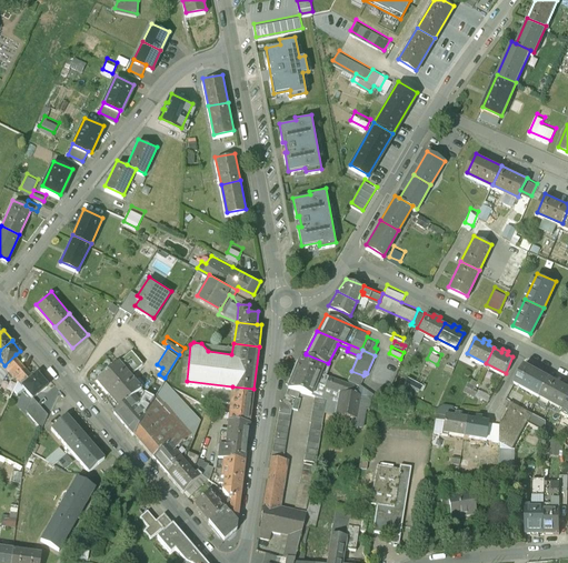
[(328,363),(306,354),(306,353),(301,352),(288,384),(300,388),(327,395),(328,390),(315,385),(317,380),(329,384),(332,375),(325,372),(329,363),(328,363)]
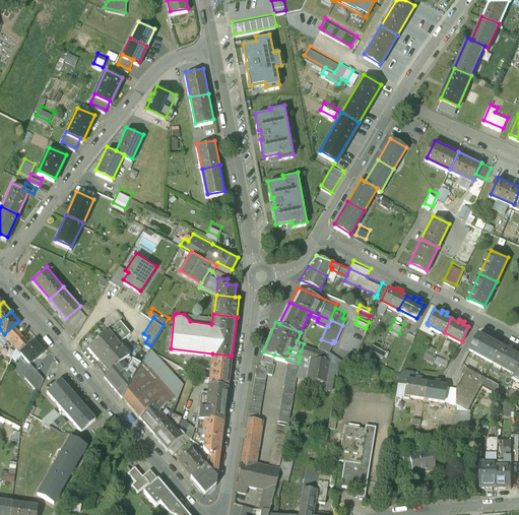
[(22,333),(14,324),(4,334),(0,329),(0,349),(8,336),(16,345),(18,341),(22,333)]
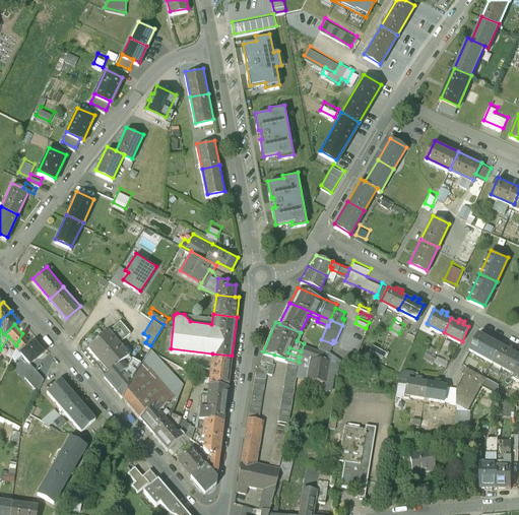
[(129,353),(108,328),(88,344),(102,360),(99,363),(106,372),(117,363),(118,363),(129,353)]
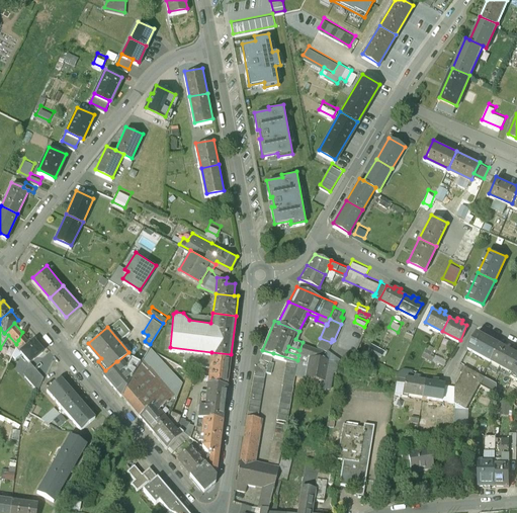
[(501,342),(478,329),(469,345),(492,358),(501,342)]
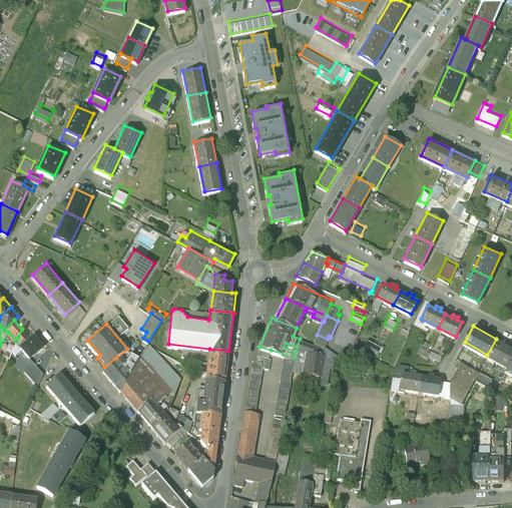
[(29,337),(22,329),(18,337),(23,342),(29,337)]
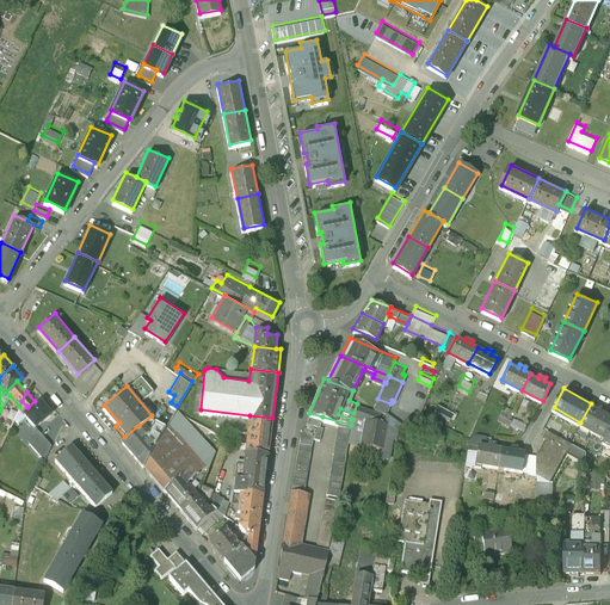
[(50,409),(39,397),(35,401),(28,407),(24,411),(36,423),(50,409)]
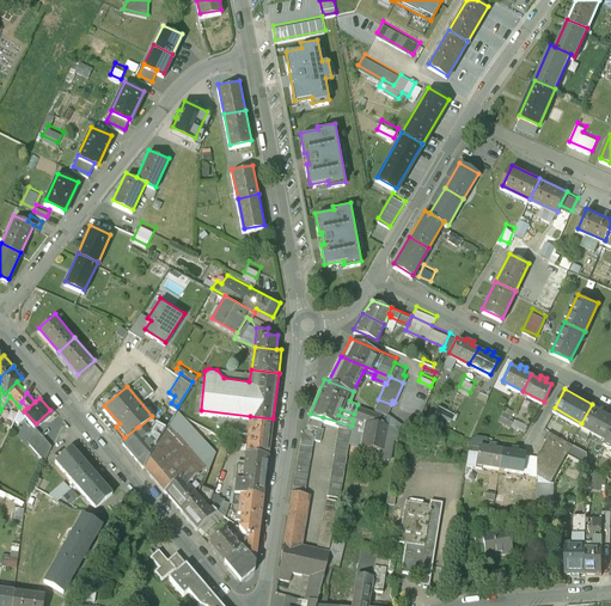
[(388,412),(391,404),(378,399),(376,406),(388,412)]
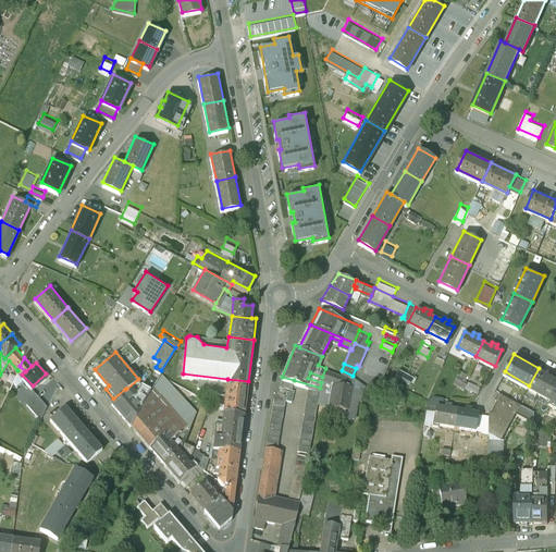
[(405,375),(408,369),(400,366),(397,370),(405,375)]
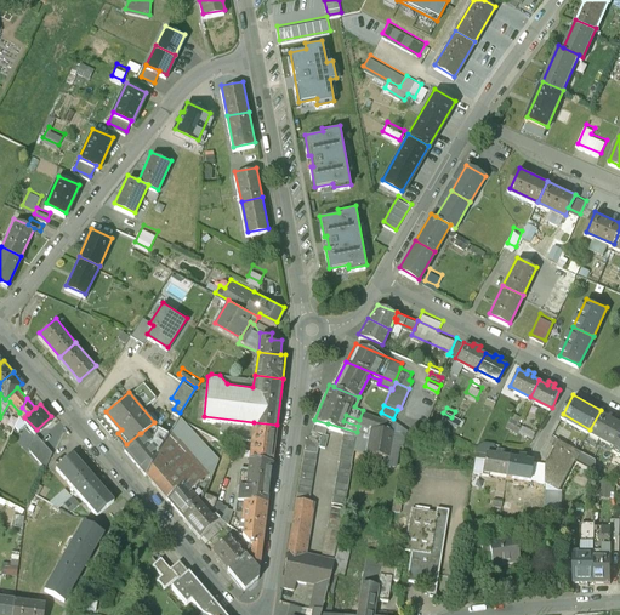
[(358,426),(357,432),(354,446),(390,453),(392,440),(403,443),(405,430),(390,427),(392,421),(363,410),(359,420),(346,415),(343,421),(358,426)]
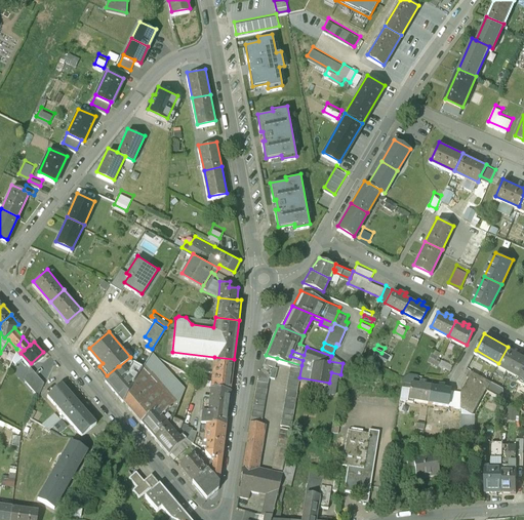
[(523,355),(508,347),(498,363),(521,375),(523,370),(523,355)]
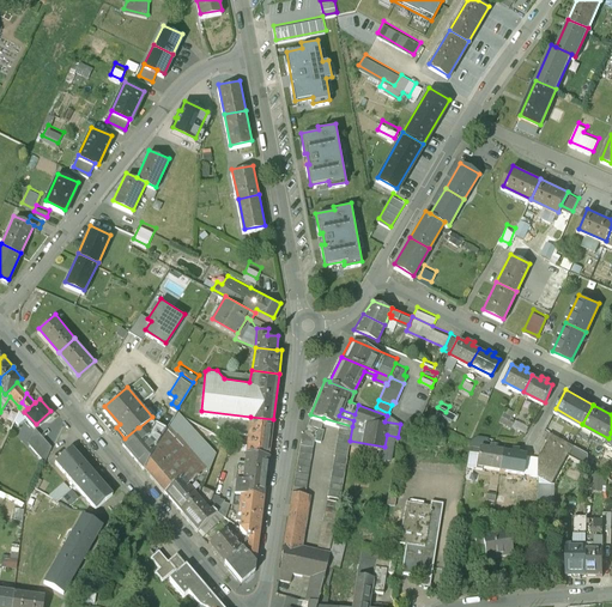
[(456,410),(449,406),(446,412),(454,416),(456,410)]
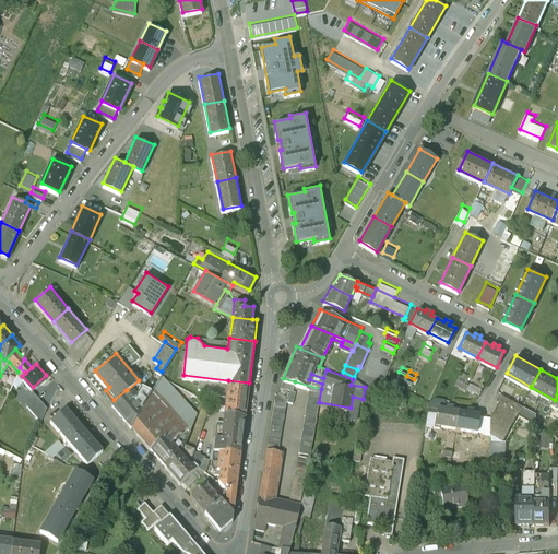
[(197,411),(162,373),(151,390),(131,424),(152,446),(166,433),(180,448),(180,449),(181,447),(181,446),(185,439),(197,411)]
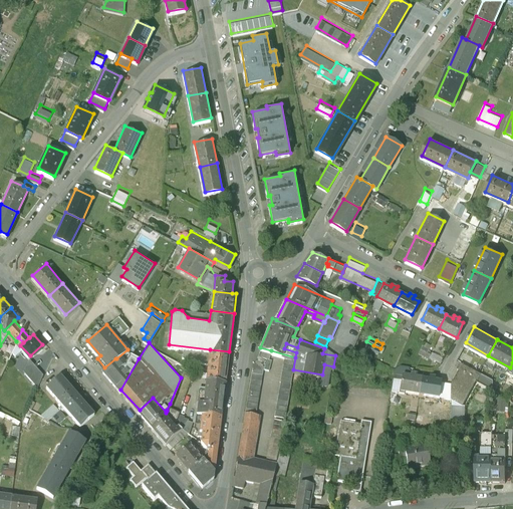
[(23,355),(14,345),(9,356),(14,362),(23,355)]
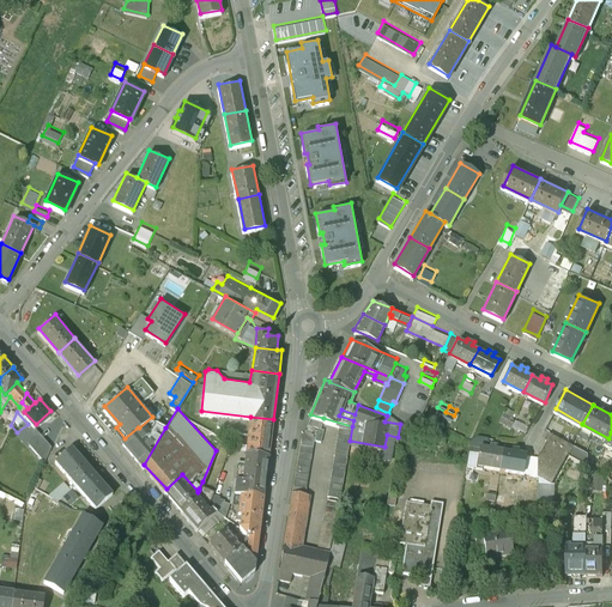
[(508,422),(510,417),(503,412),(500,418),(508,422)]
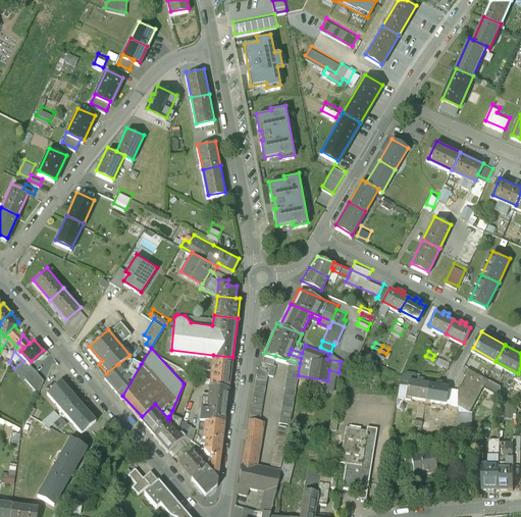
[(275,356),(264,353),(263,359),(271,361),(273,362),(275,356)]
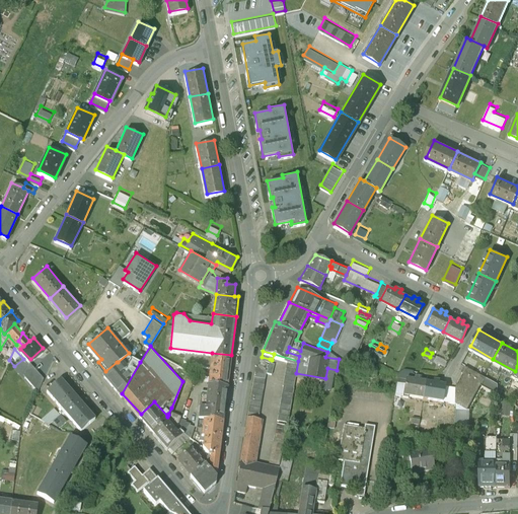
[(118,362),(124,370),(132,357),(129,353),(118,362)]
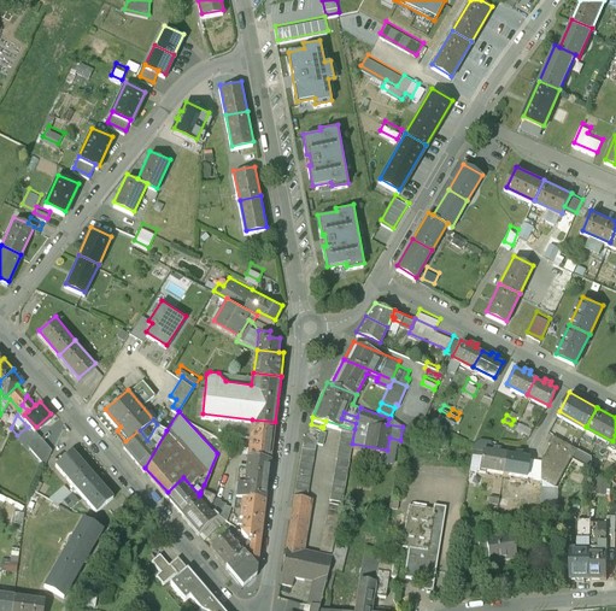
[(275,422),(252,419),(250,434),(248,440),(250,440),(248,454),(271,457),(275,422)]
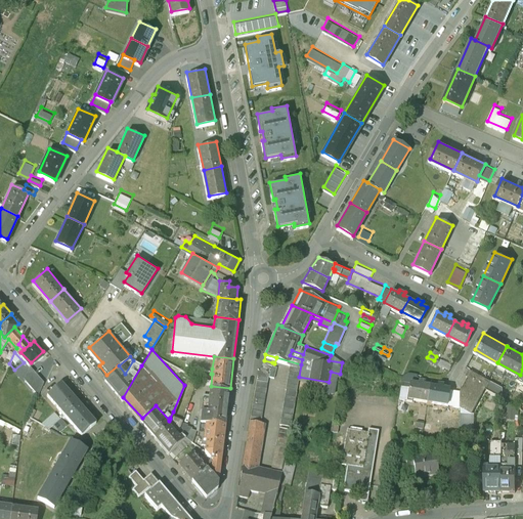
[(444,359),(436,356),(434,360),(441,364),(444,359)]
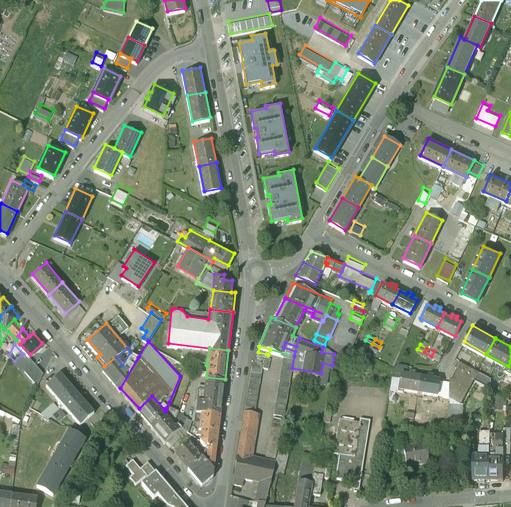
[(104,366),(103,367),(120,388),(138,357),(130,352),(122,365),(116,357),(115,357),(104,366)]
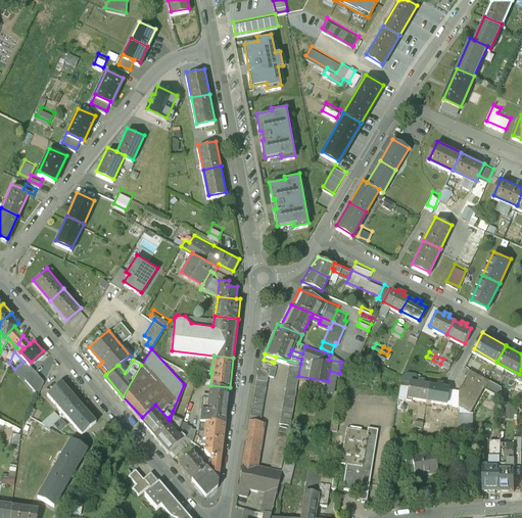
[(300,364),(289,362),(285,385),(286,385),(296,387),(298,376),(300,364)]
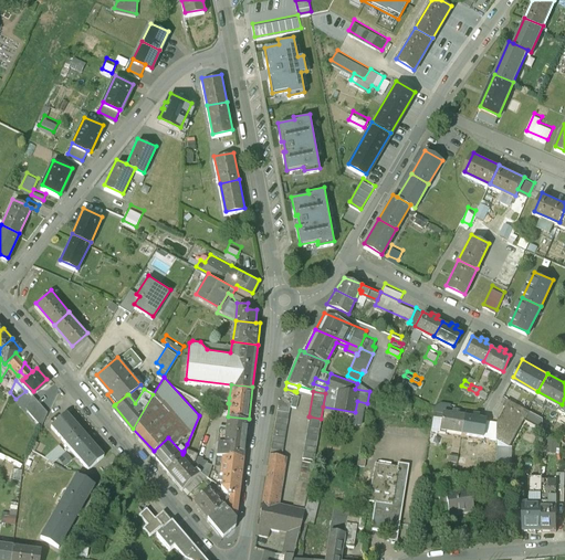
[(46,409),(32,393),(27,407),(41,423),(46,409)]
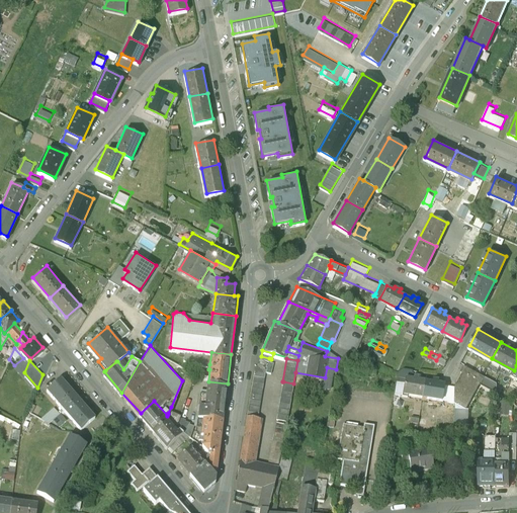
[(462,369),(465,370),(480,377),(485,379),(487,375),(465,363),(462,369)]
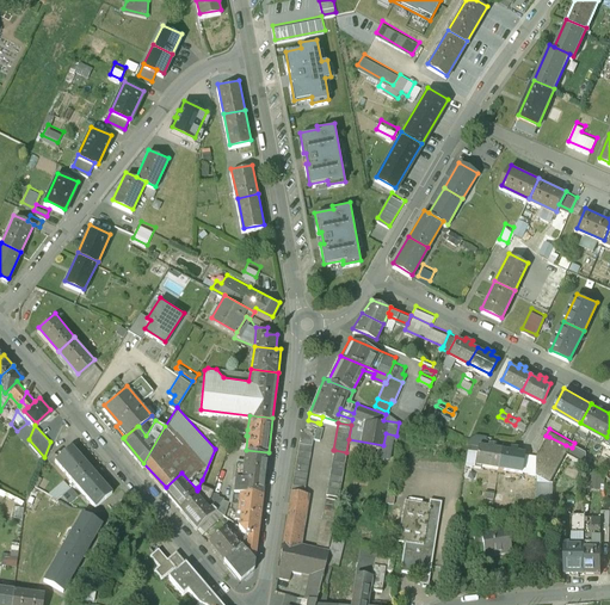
[(486,440),(487,433),(476,431),(470,434),(468,448),(478,449),(479,444),(481,440),(486,440)]
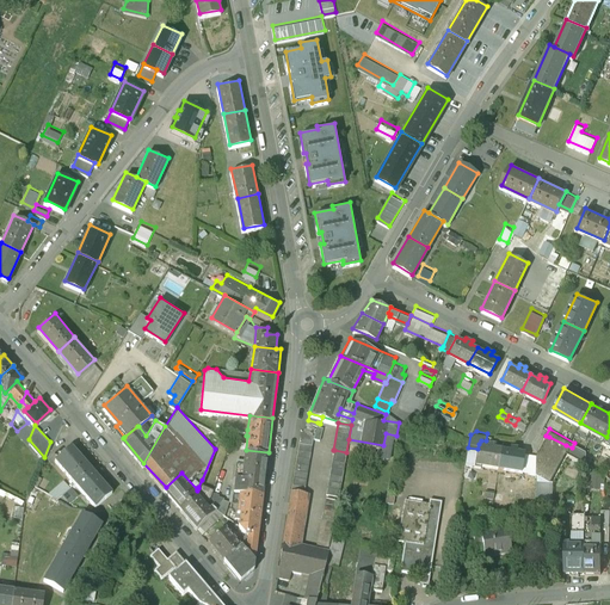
[(314,436),(301,433),(293,487),(305,488),(314,436)]
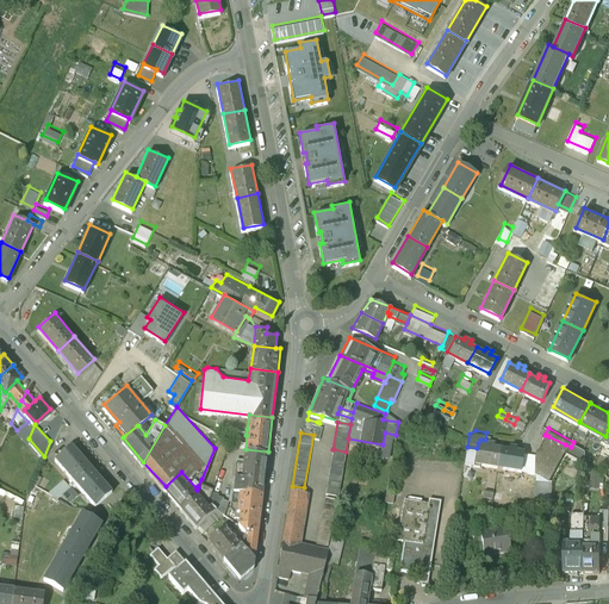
[(565,444),(548,436),(542,447),(541,446),(538,453),(536,471),(536,505),(552,503),(552,472),(553,468),(555,469),(564,453),(563,452),(565,444)]
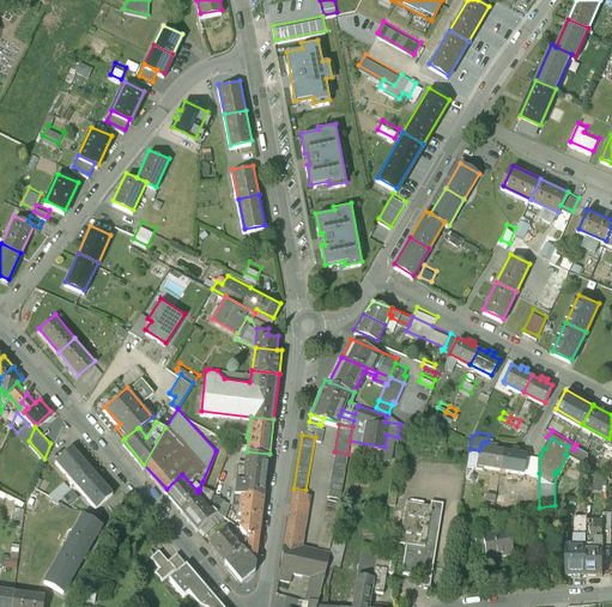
[(496,444),(490,443),(489,447),(480,445),(479,450),(470,449),(467,463),(484,467),(484,463),(501,467),(503,449),(496,448),(496,444)]
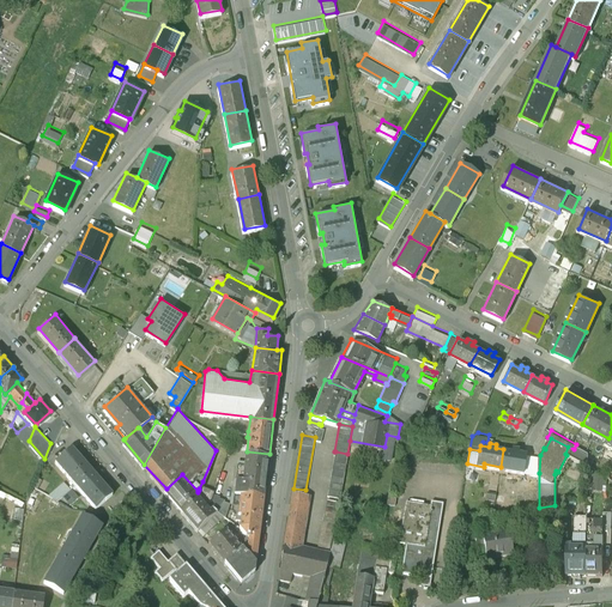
[(92,468),(72,444),(56,459),(76,481),(92,468)]
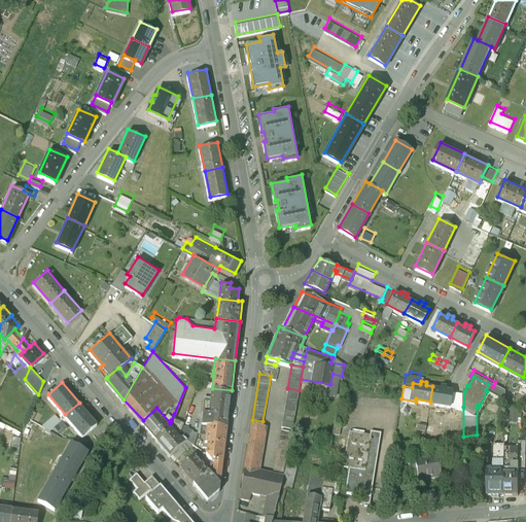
[(506,387),(495,382),(493,386),(491,389),(506,398),(506,387)]
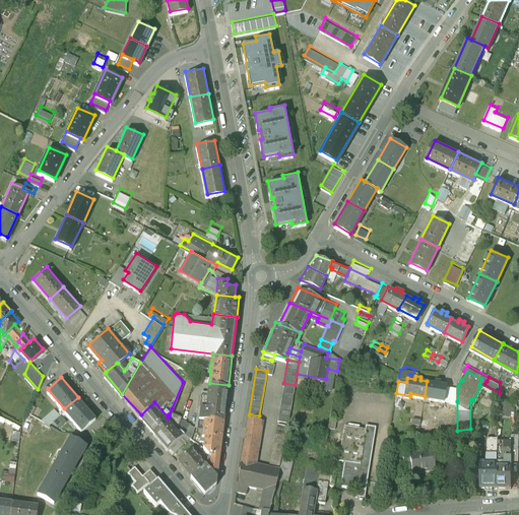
[(447,384),(440,383),(440,379),(435,378),(435,382),(427,381),(425,396),(444,399),(447,384)]
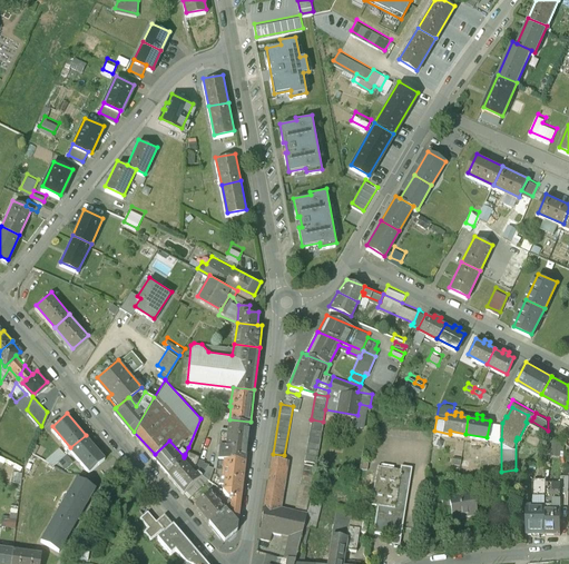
[(251,422),(229,419),(226,444),(221,444),(218,455),(224,456),(245,458),(251,422)]
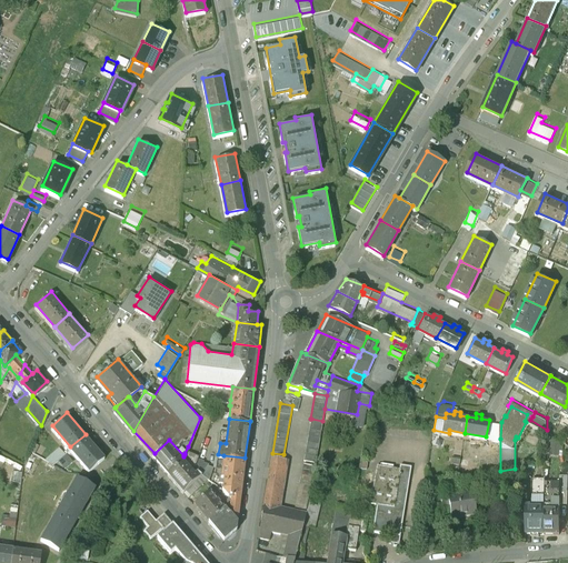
[(322,421),(311,419),(305,456),(316,459),(322,421)]
